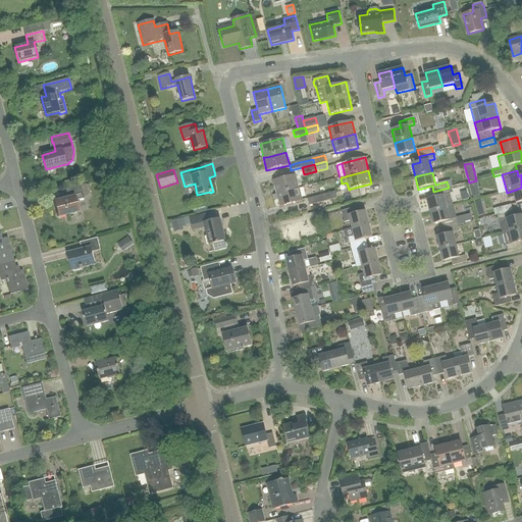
[(292,190),(300,188),(297,175),(273,180),(277,194),(292,190)]
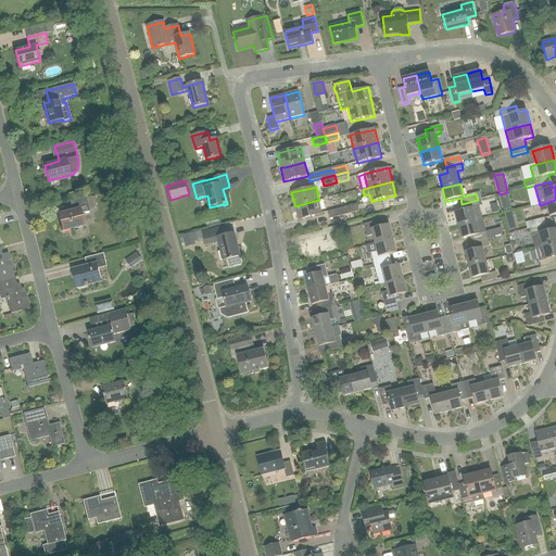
[(507,192),(500,194),(503,211),(512,209),(507,192)]
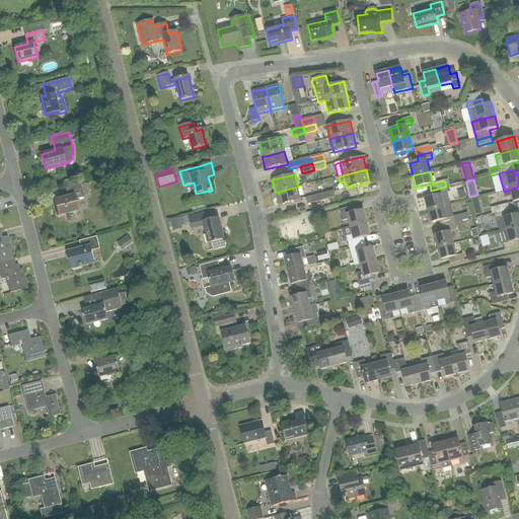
[(67,196),(55,200),(59,216),(78,211),(75,200),(84,197),(84,196),(81,184),(80,183),(65,188),(67,196)]
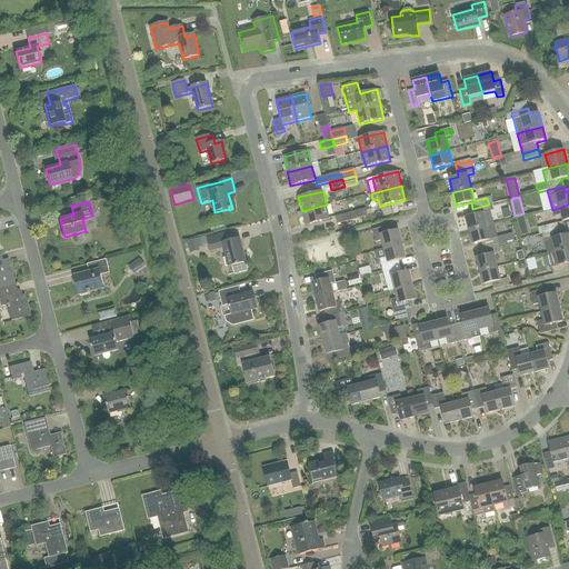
[(306,226),(330,219),(327,205),(318,207),(302,211),(306,226)]
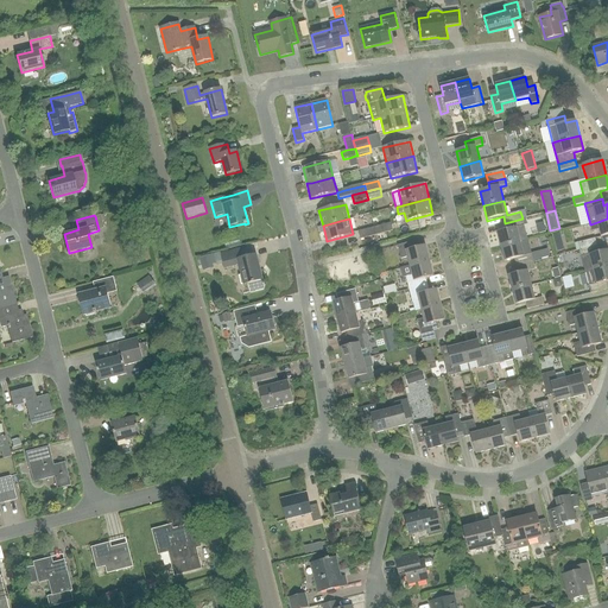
[(527,241),(524,227),(523,219),(505,223),(507,230),(498,233),(501,248),(520,242),(527,241)]
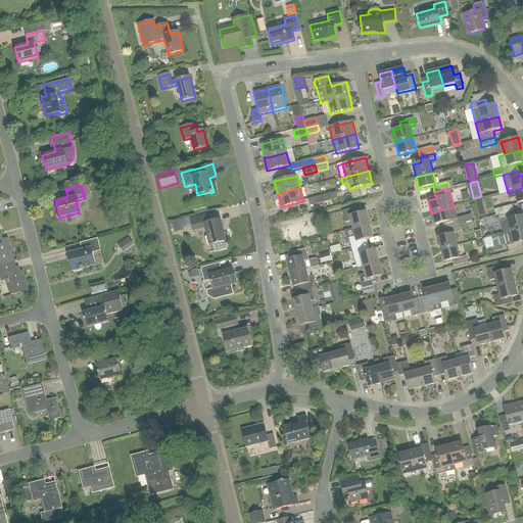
[(517,203),(522,201),(522,188),(514,191),(516,197),(517,203)]
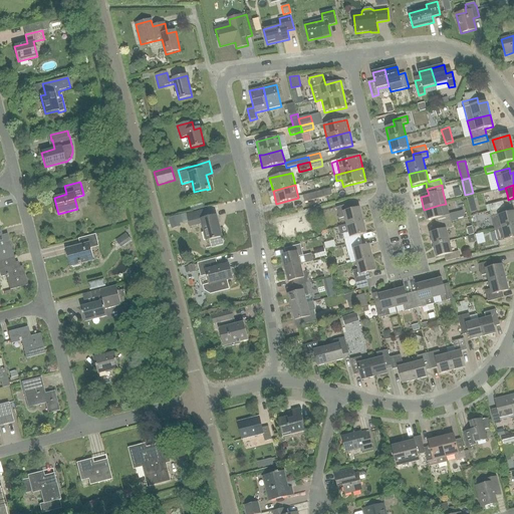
[(330,190),(317,193),(318,199),(331,196),(330,190)]
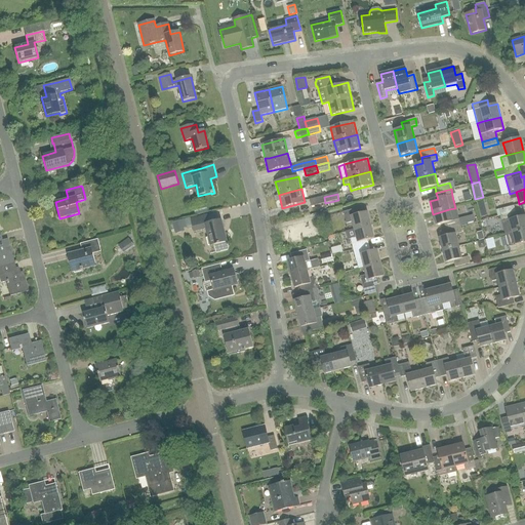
[(312,207),(325,203),(324,197),(310,201),(312,207)]
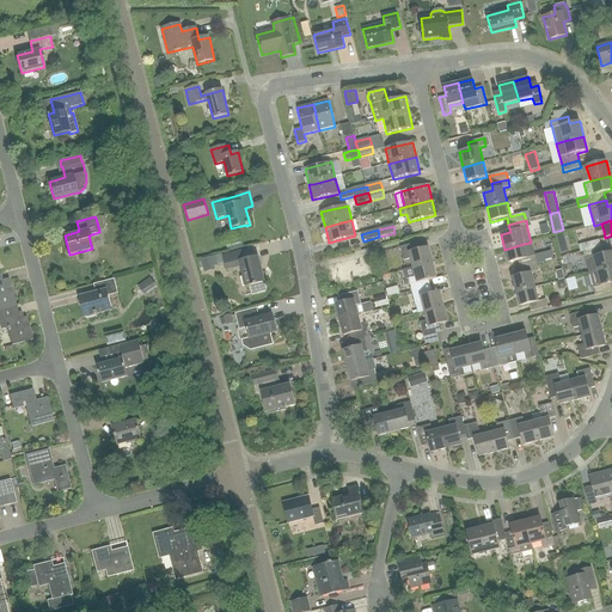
[(583,251),(601,248),(599,239),(582,244),(583,251)]
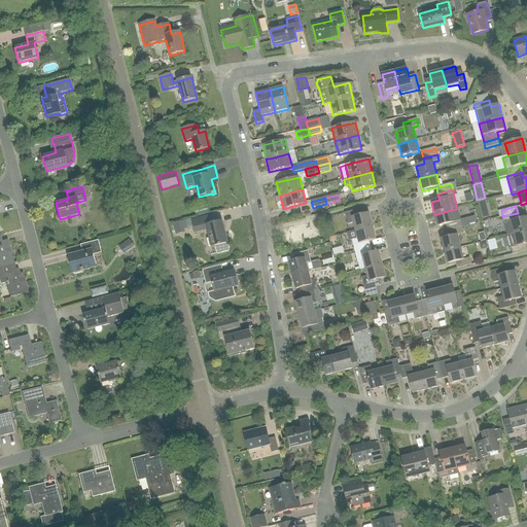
[(356,231),(373,226),(370,213),(362,215),(361,209),(345,213),(348,224),(354,222),(356,231)]
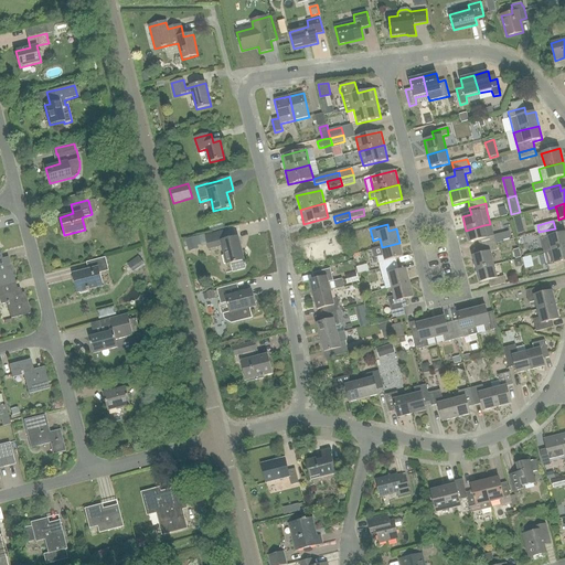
[(480,247),(496,244),(493,236),(487,238),(483,225),(466,231),(469,244),(478,241),(480,247)]
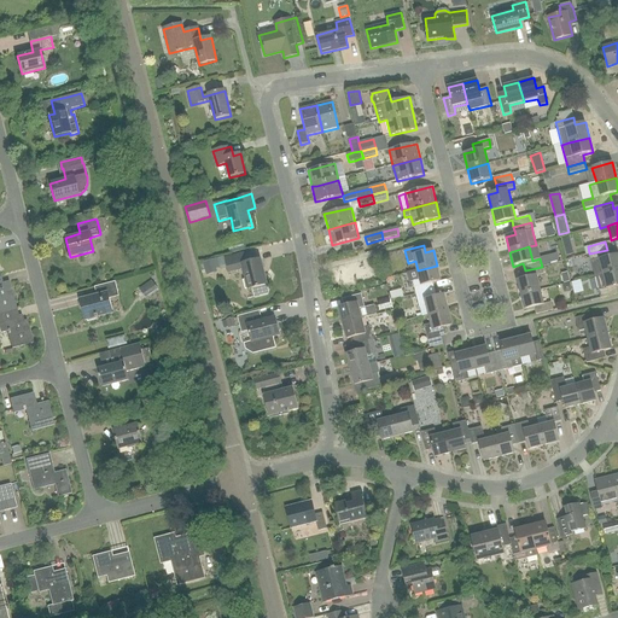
[(617,254),(610,257),(607,250),(589,254),(595,277),(602,274),(617,269),(617,254)]
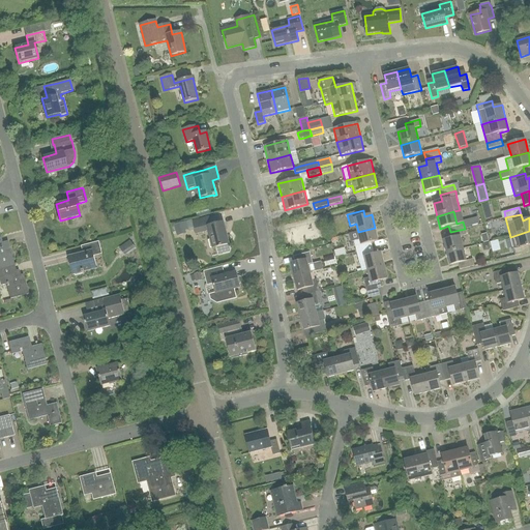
[(209,230),(213,248),(217,247),(219,255),(231,252),(229,245),(230,244),(224,223),(211,226),(209,217),(193,222),(196,234),(209,230)]
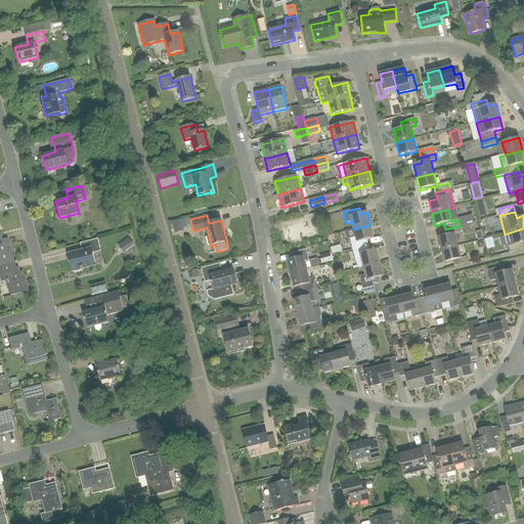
[(472,216),(457,219),(460,226),(474,222),(472,216)]
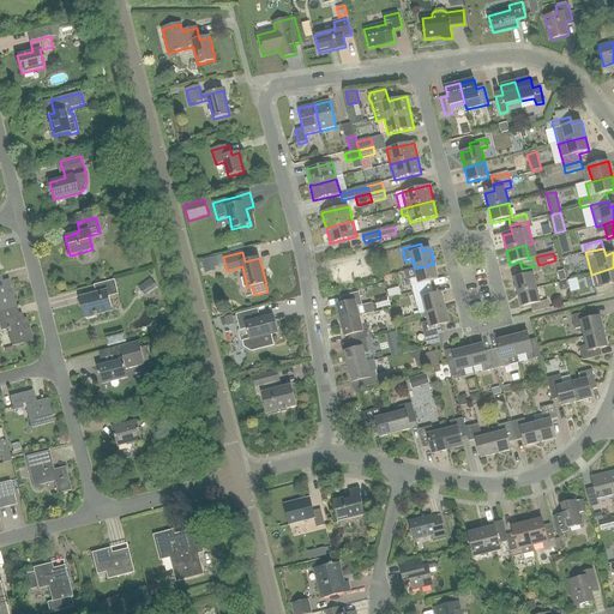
[(220,254),(204,259),(206,271),(223,266),(220,254)]
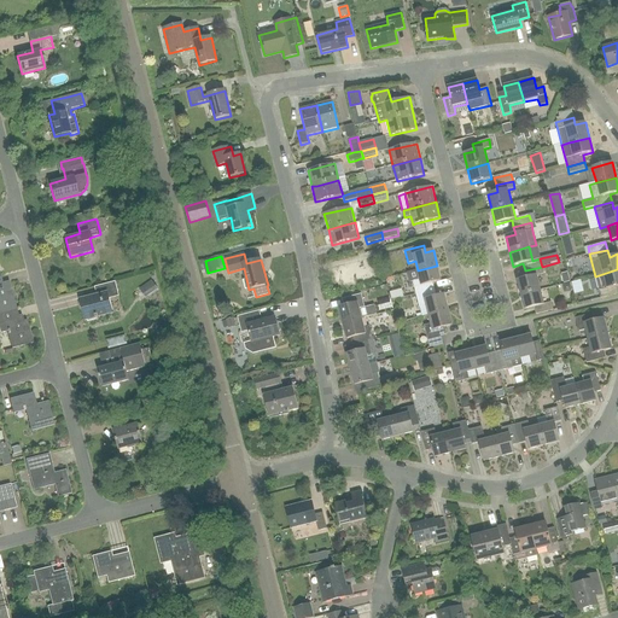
[(417,295),(435,290),(433,283),(441,280),(437,266),(418,270),(420,279),(413,281),(417,295)]
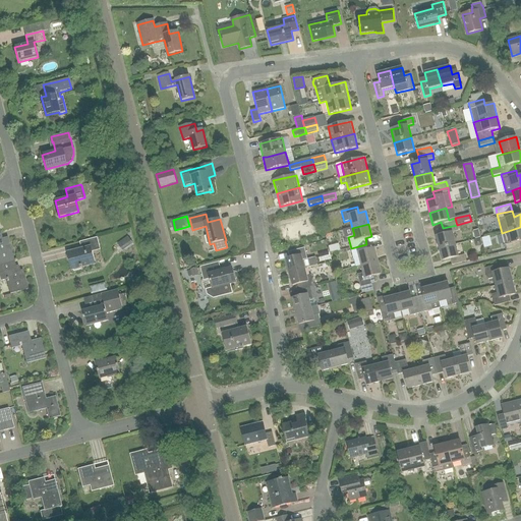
[(439,249),(456,244),(453,233),(459,231),(457,225),(443,228),(444,234),(436,236),(439,249)]
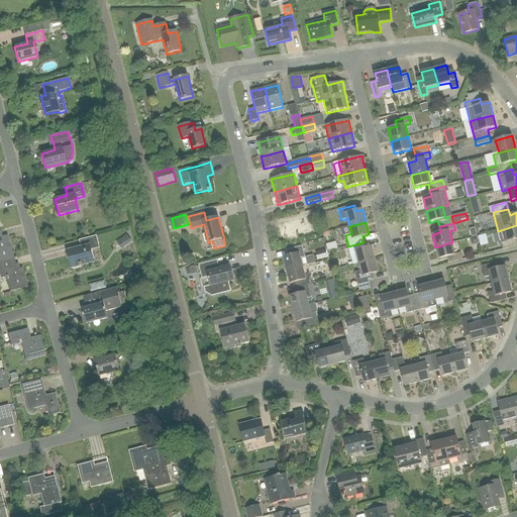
[(498,231),(501,243),(503,249),(516,245),(516,244),(516,239),(516,238),(516,225),(504,229),(498,231)]
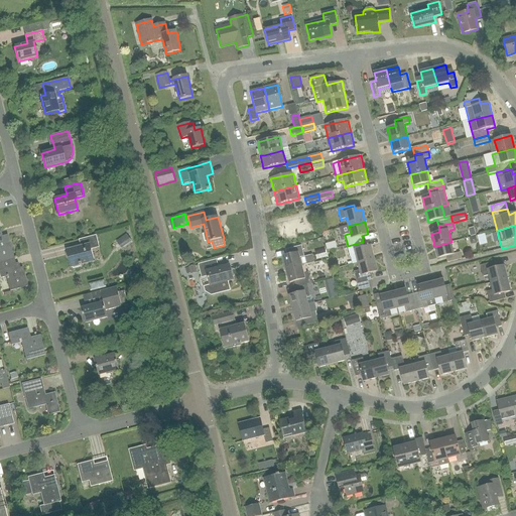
[(0,261),(14,258),(9,239),(4,241),(1,231),(0,231),(0,261)]
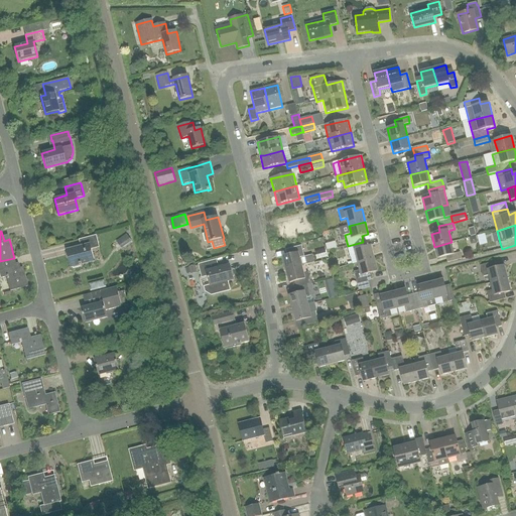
[(121,239),(126,246),(133,241),(128,234),(121,239)]
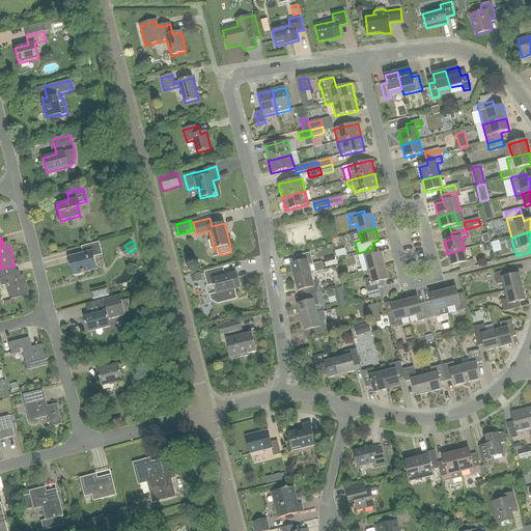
[(94,257),(103,255),(100,242),(82,247),(84,254),(70,258),(75,277),(85,274),(85,273),(98,270),(94,257)]
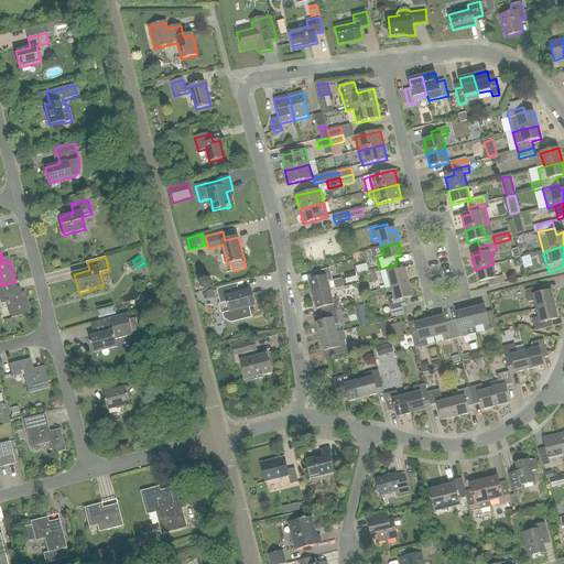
[(392,288),(410,283),(405,269),(399,271),(397,264),(380,269),(383,281),(390,279),(392,288)]
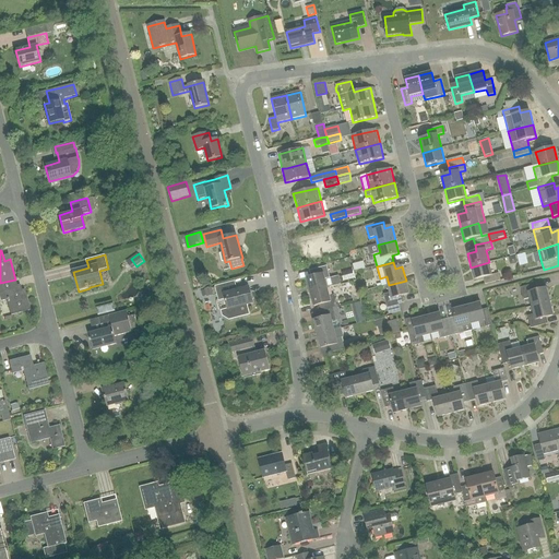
[(485,285),(501,281),(499,274),(492,275),(489,262),(471,268),(474,281),(483,278),(485,285)]
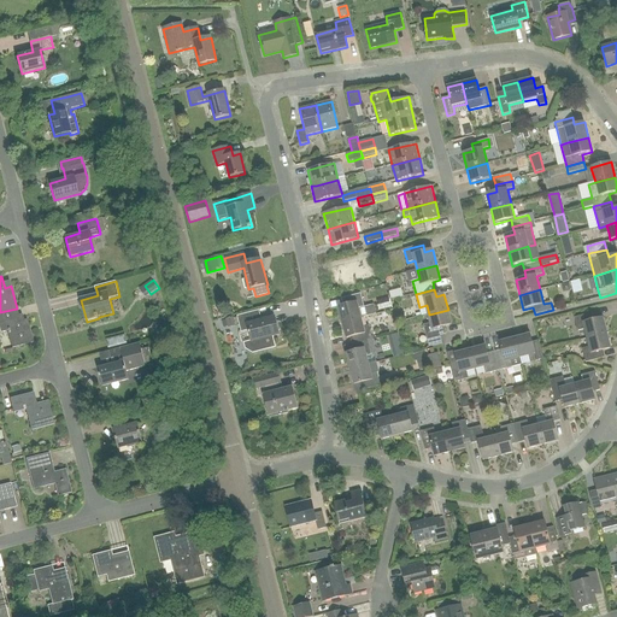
[(342,323),(362,318),(359,309),(365,307),(362,294),(342,300),(344,306),(339,309),(342,323)]
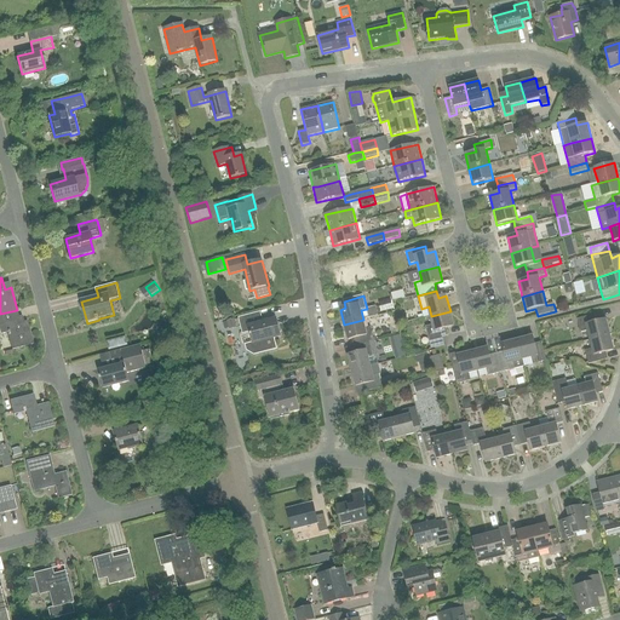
[(391,300),(379,303),(382,311),(392,310),(391,300)]
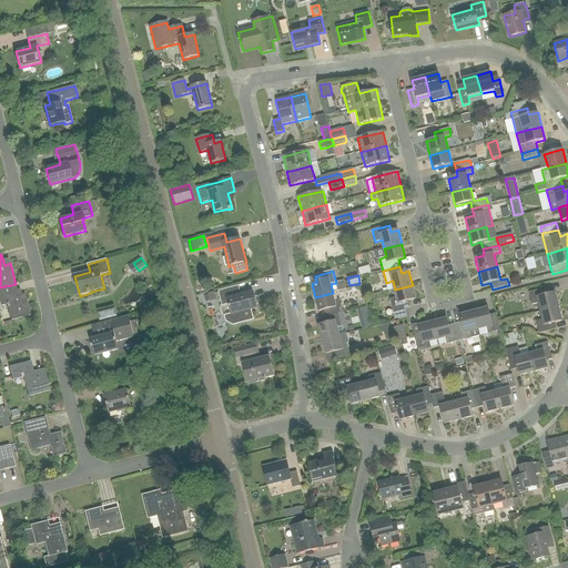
[(11,320),(31,315),(26,294),(19,296),(16,284),(0,287),(0,302),(1,306),(7,304),(11,320)]
